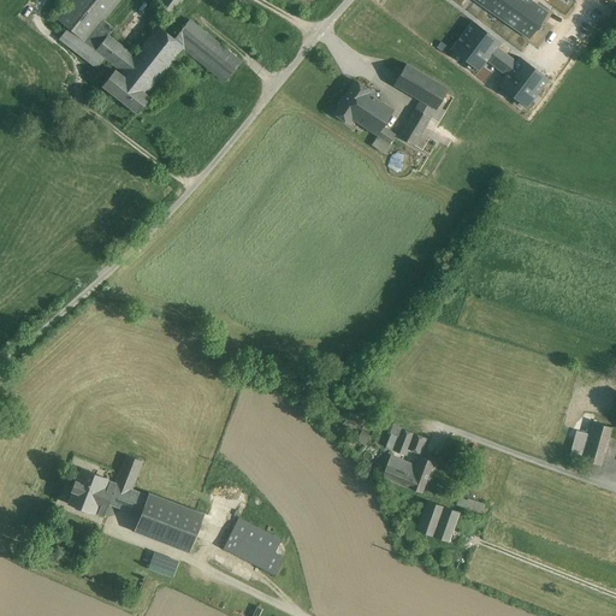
[(71,0),(57,19),(67,28),(96,51),(108,35),(114,29),(105,21),(120,0),(71,0)]
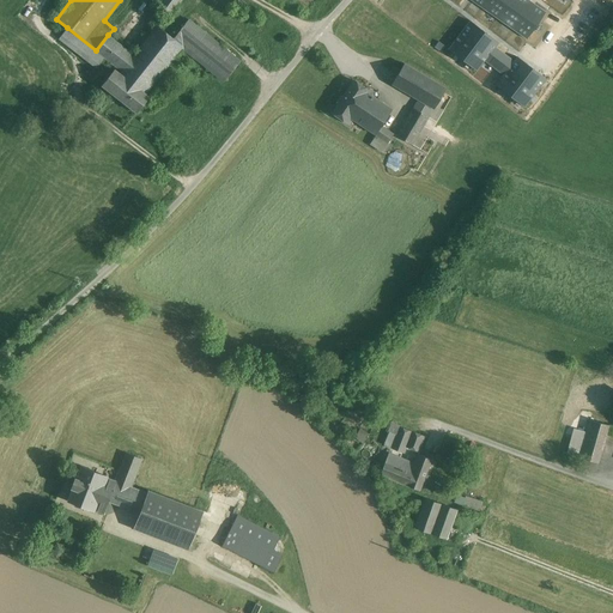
[(181,0),(158,0),(156,2),(170,14),(181,0)]
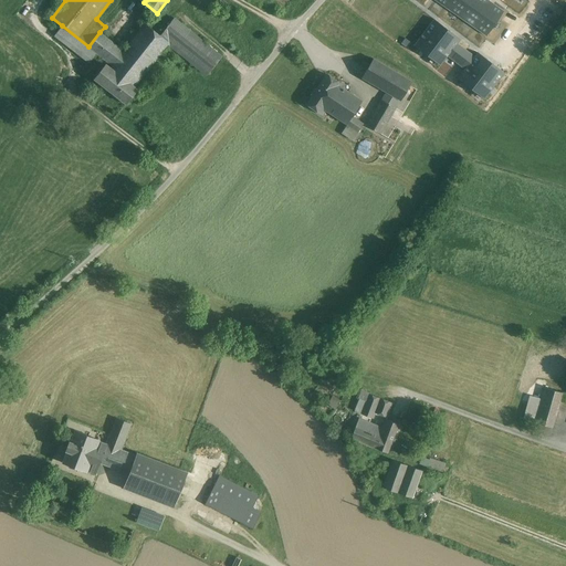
[(286,0),(259,0),(282,11),(286,0)]
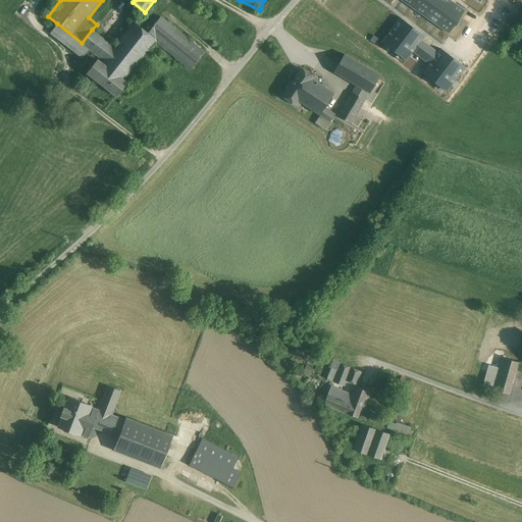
[(401,0),(448,33),(464,10),(449,0),(401,0)]
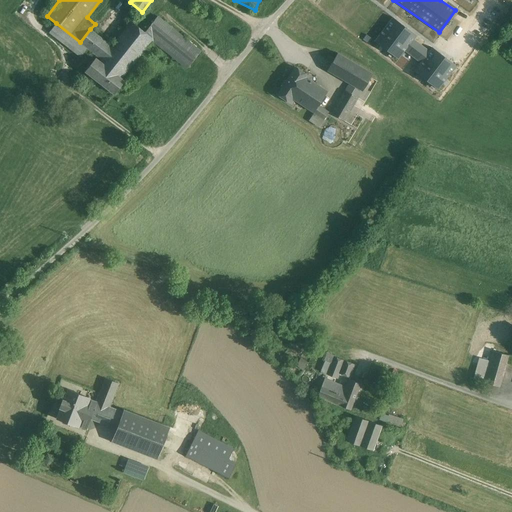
[(200,52),(157,17),(145,32),(153,40),(154,41),(187,68),(200,52)]
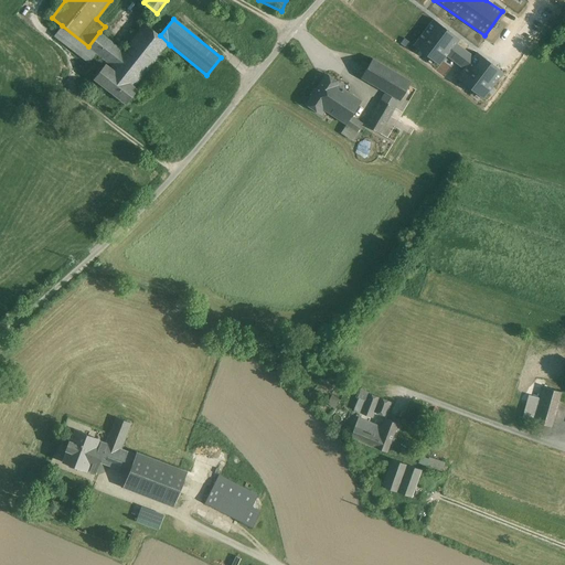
[(434,19),(413,45),(440,66),(440,65),(449,54),(460,39),(434,19)]
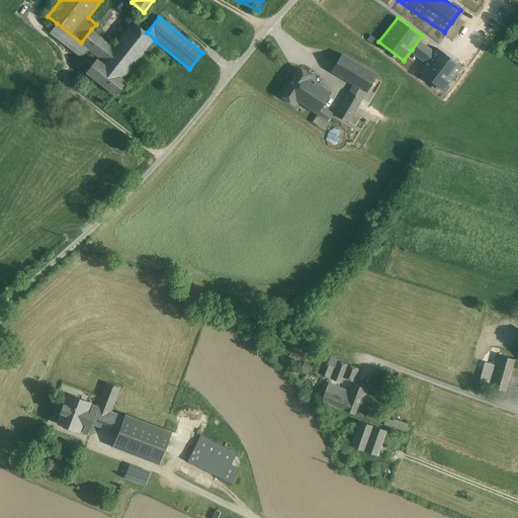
[(133,21),(113,47),(103,61),(101,62),(123,79),(153,41),(155,42),(156,41),(155,40),(147,32),(146,32),(133,21)]
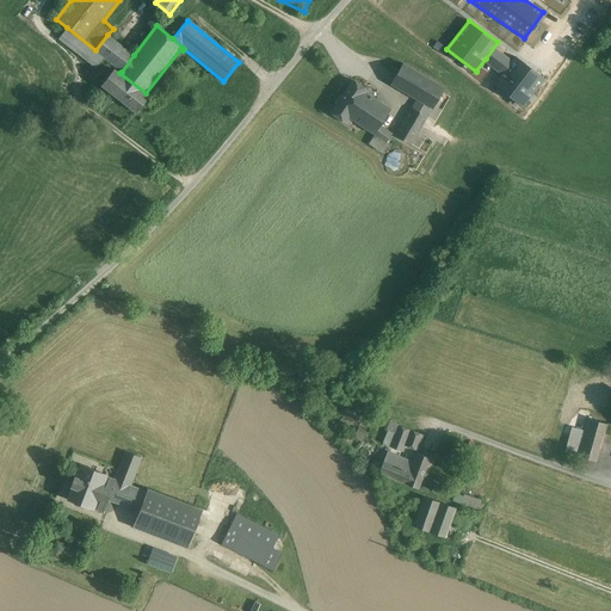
[(96,50),(67,28),(60,38),(97,68),(104,59),(96,50)]
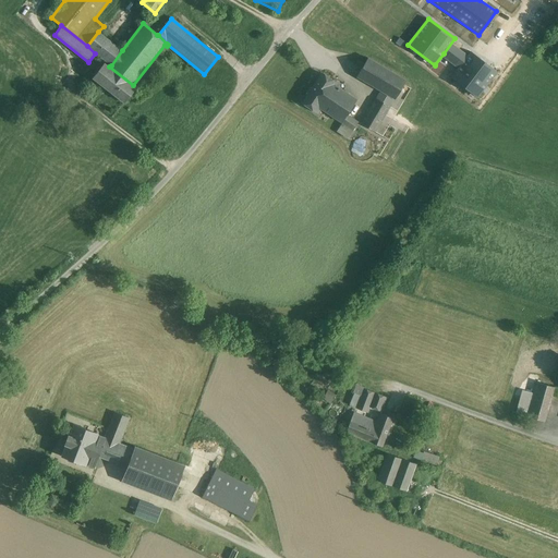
[(98,32),(87,46),(95,53),(96,53),(111,65),(122,50),(98,32)]
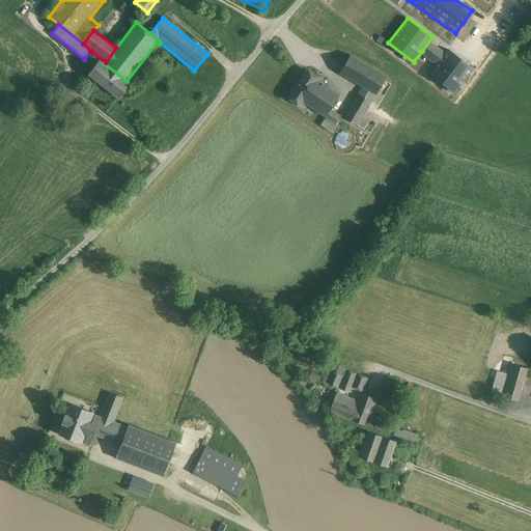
[(448,72),(422,52),(423,51),(422,51),(414,61),(441,82),(448,72)]
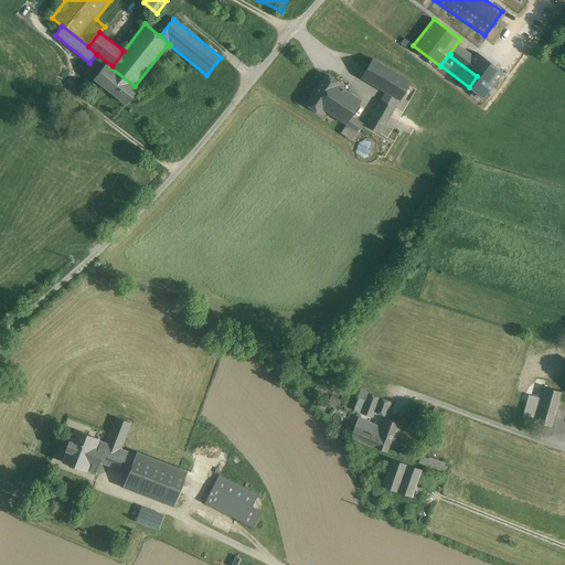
[(469,87),(468,87),(483,99),(508,66),(493,55),(477,76),(469,87)]
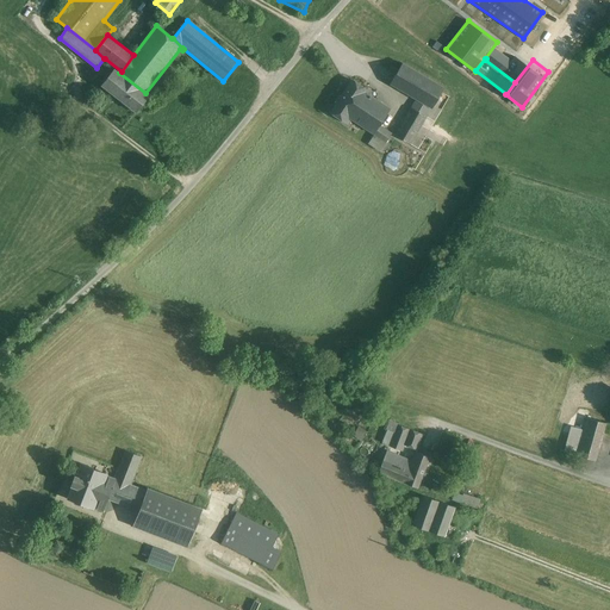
[(443,85),(402,61),(388,82),(415,98),(430,106),(440,91),(443,85)]
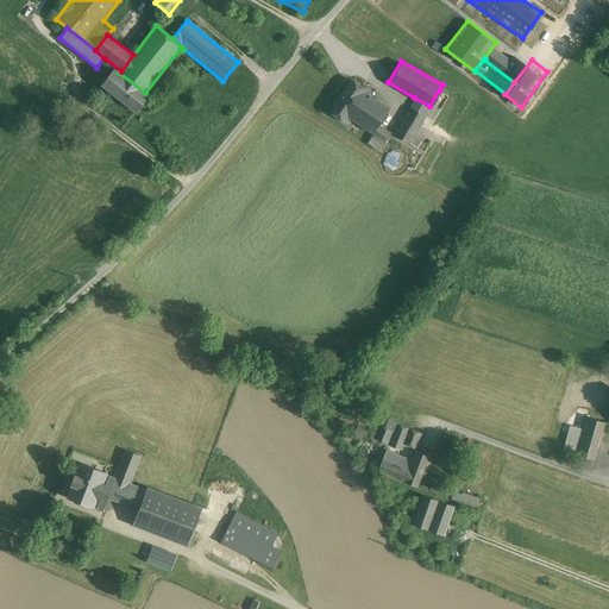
[(119,73),(114,69),(101,86),(136,112),(149,96),(145,93),(119,73)]
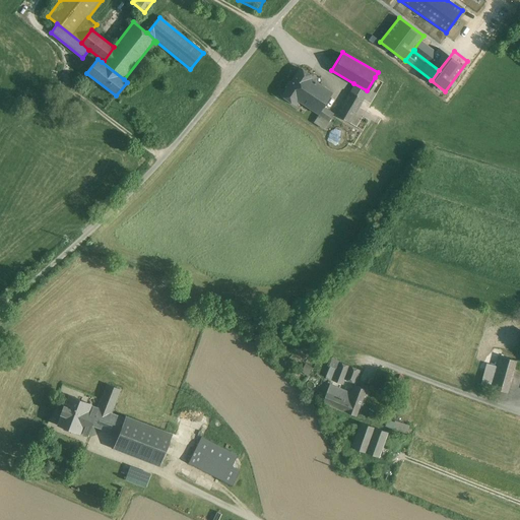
[(313,78),(301,69),(284,92),(311,111),(325,90),(312,80),(313,78)]
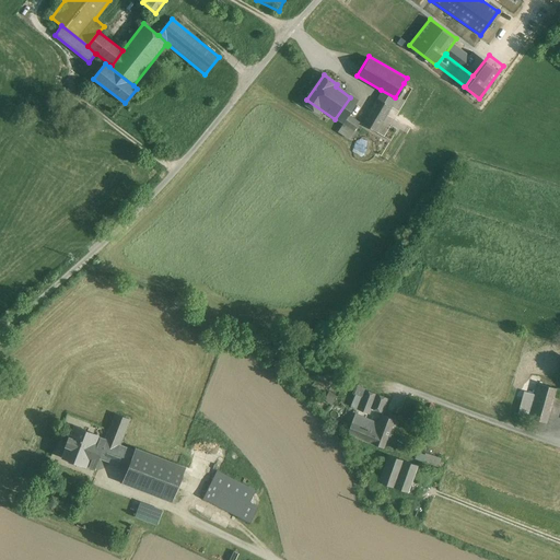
[(395,97),(381,90),(376,97),(391,106),(395,97)]
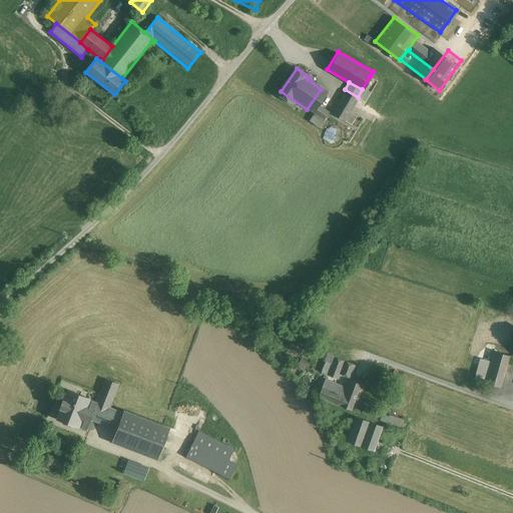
[(321,89),(307,109),(312,113),(318,105),(326,92),(321,89)]
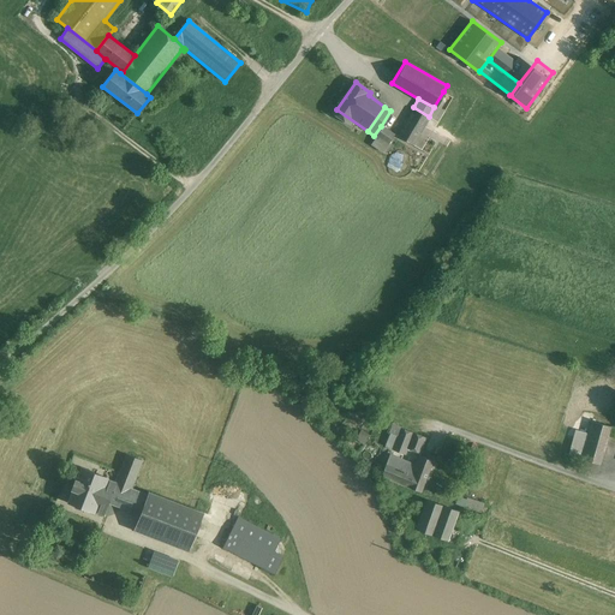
[(429,117),(413,107),(398,136),(413,144),(429,117)]
